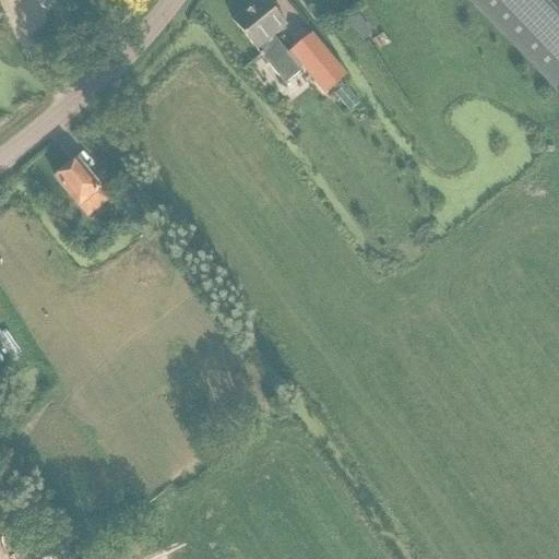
[(275,43),(271,38),(286,26),(264,0),(259,0),(233,23),(256,51),(261,58),(282,84),(298,71),(286,57),(297,49),(286,35),(275,43)]
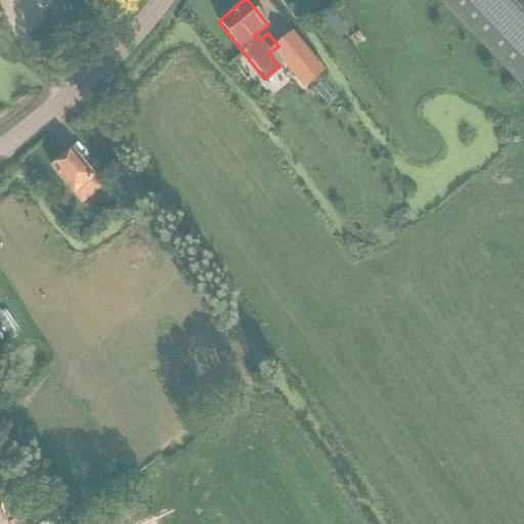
[(523,0),(440,0),(523,88),(523,0)]
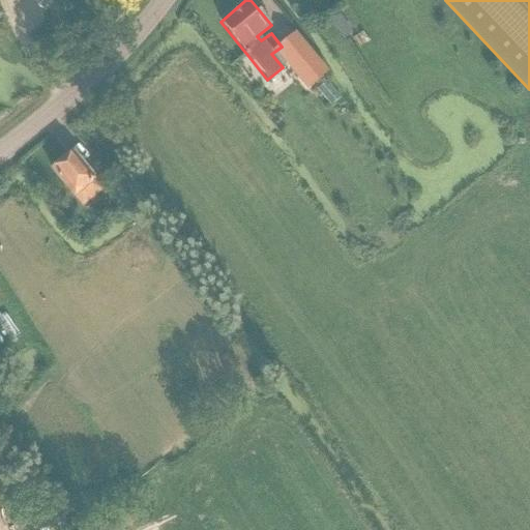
[(342,16),(330,23),(344,41),(354,33),(342,16)]
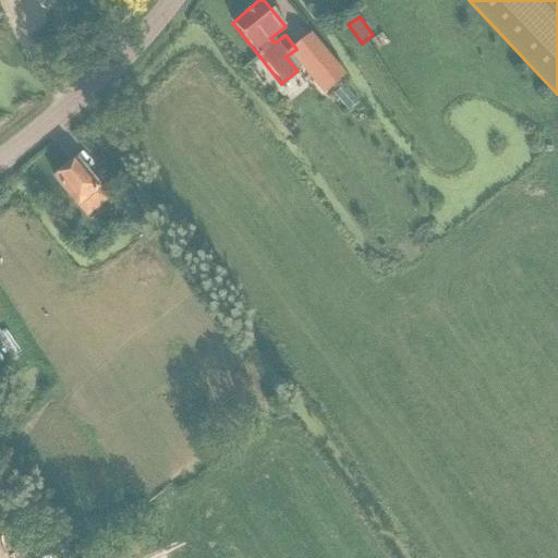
[(255,85),(263,79),(252,64),(243,71),(255,85)]
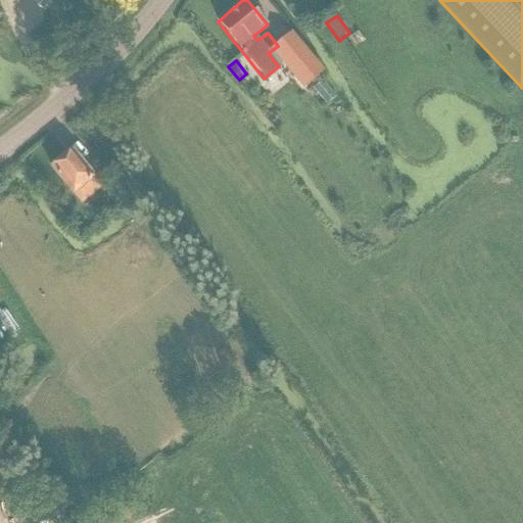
[(81,204),(101,188),(94,179),(94,178),(72,150),(51,168),(74,195),(81,204)]
